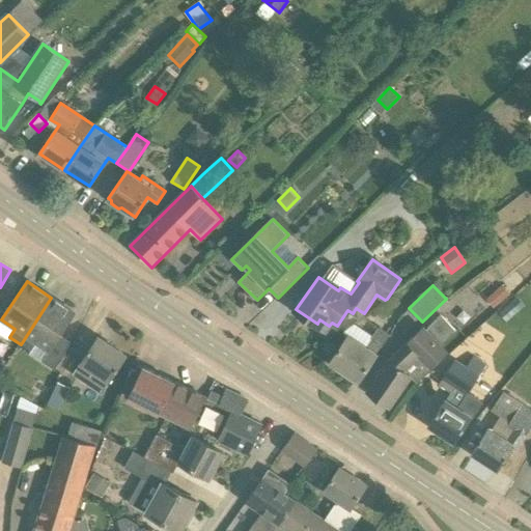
[(510,294),(503,285),(486,300),(494,308),(510,294)]
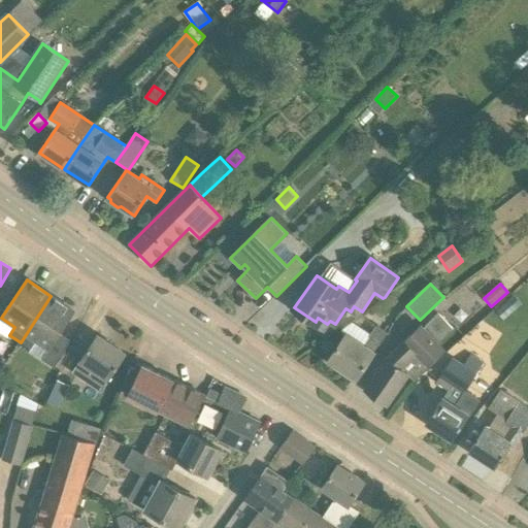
[(51,296),(21,342),(31,350),(37,341),(50,350),(42,360),(55,368),(63,357),(70,340),(61,334),(75,312),(51,296)]
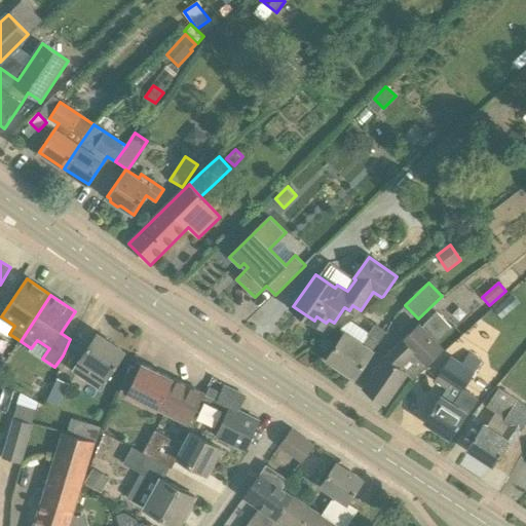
[(418,325),(386,357),(364,388),(386,404),(408,373),(413,376),(421,369),(422,370),(443,349),(437,342),(451,329),(437,312),(421,327),(418,325)]
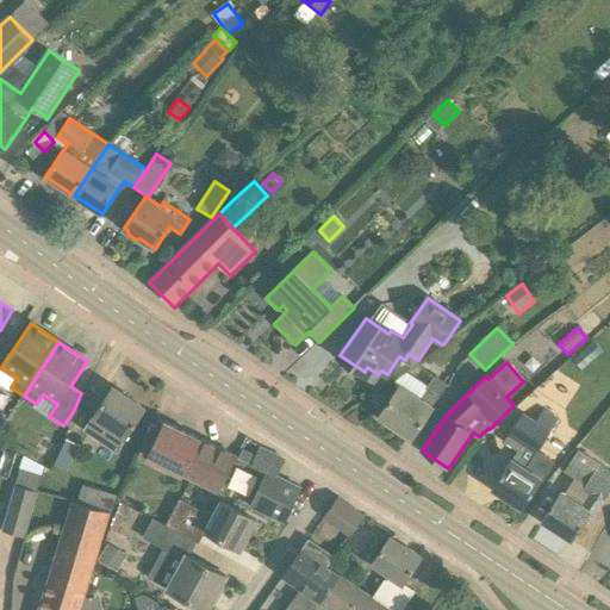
[(412,439),(433,408),(439,397),(440,398),(448,385),(435,377),(429,386),(408,373),(394,383),(400,386),(380,417),(412,439)]
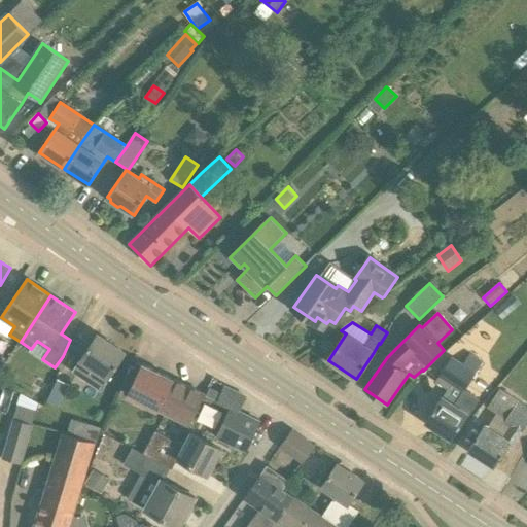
[(85,381),(94,369),(109,379),(127,354),(97,335),(80,359),(84,362),(76,375),(85,381)]
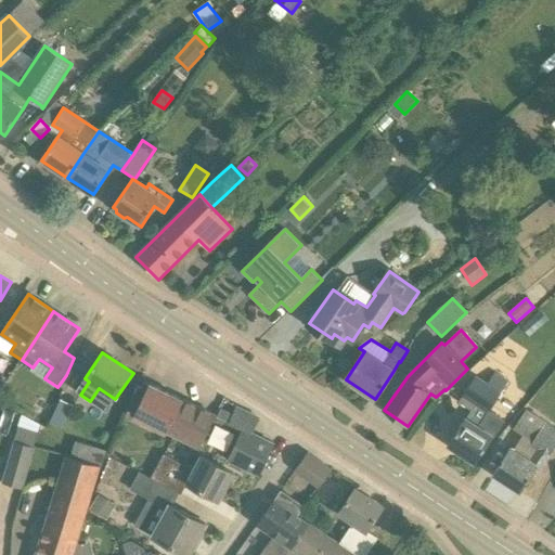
[(503,421),(489,412),(508,383),(494,374),(489,383),(477,375),(464,395),(460,402),(468,408),(473,400),(476,403),(449,446),(475,463),(493,436),(503,421)]
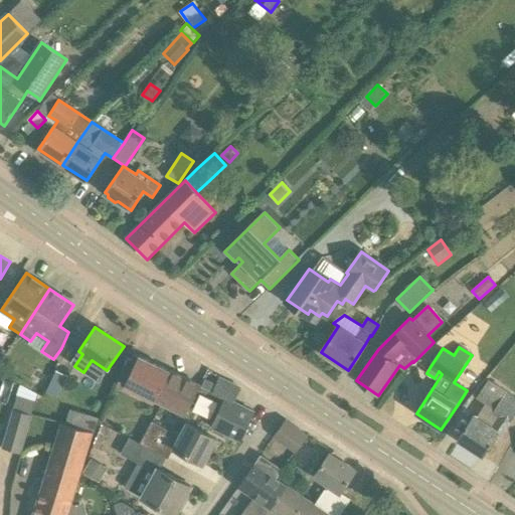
[(128,377),(124,385),(184,415),(199,385),(139,356),(139,357),(135,355),(132,360),(127,358),(120,373),(128,377)]
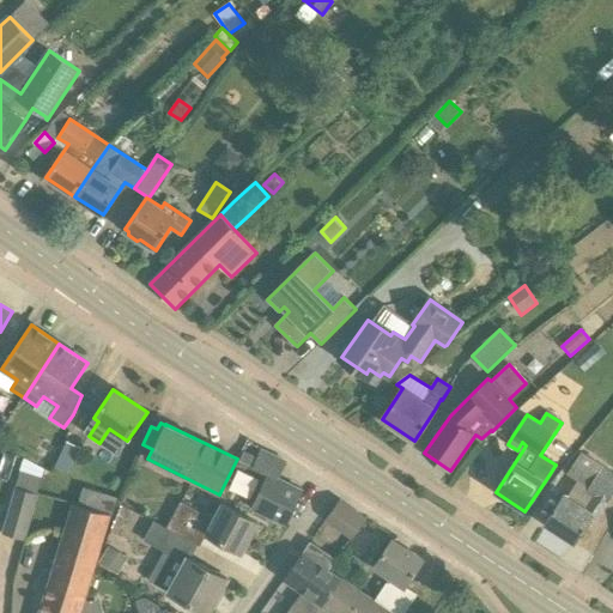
[(82,448),(67,442),(53,473),(64,478),(67,471),(71,472),(82,448)]
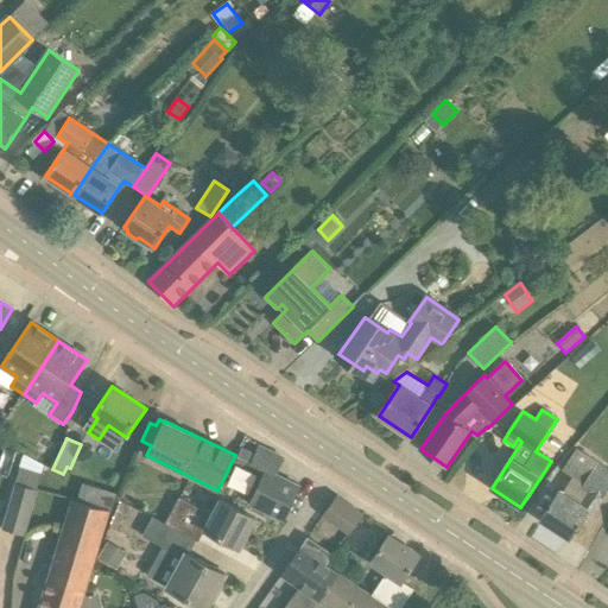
[(284,458),(260,447),(252,463),(267,470),(251,505),(285,521),(301,487),(277,475),(284,458)]
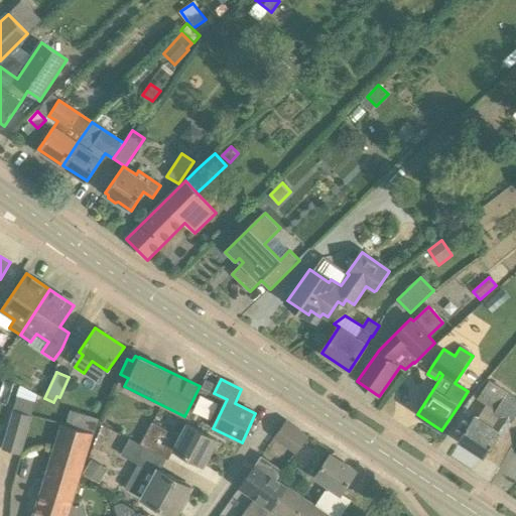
[(206,380),(202,388),(214,393),(218,385),(206,380)]
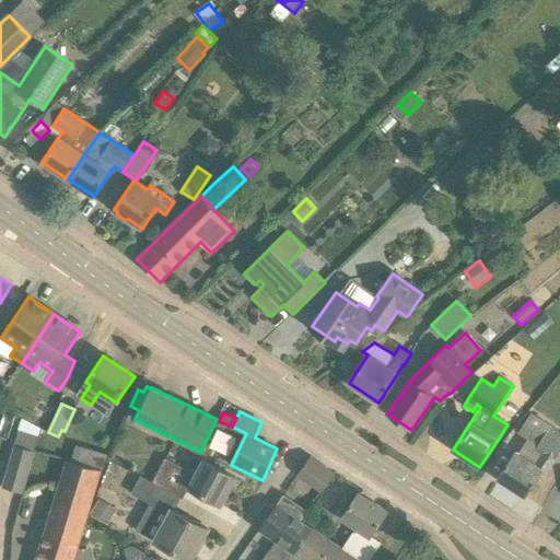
[(518,433),(538,445),(528,461),(515,452),(498,479),(525,497),(539,475),(544,478),(559,452),(559,433),(550,428),(551,427),(532,413),(518,433)]
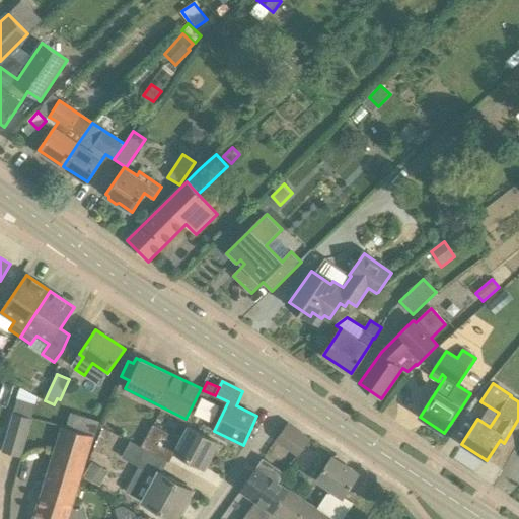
[(32,419),(39,398),(20,388),(13,413),(32,419)]
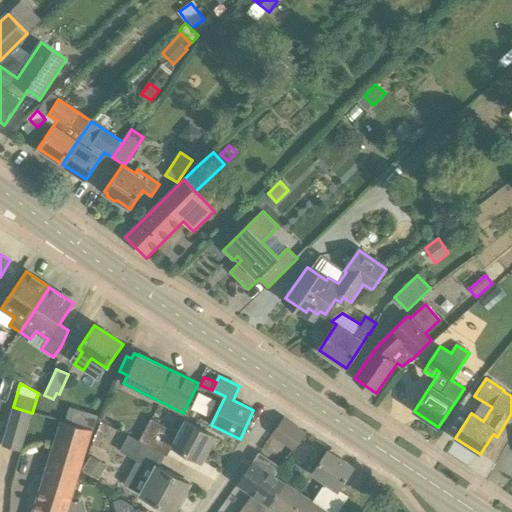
[(21,451),(32,413),(13,407),(2,446),(21,451)]
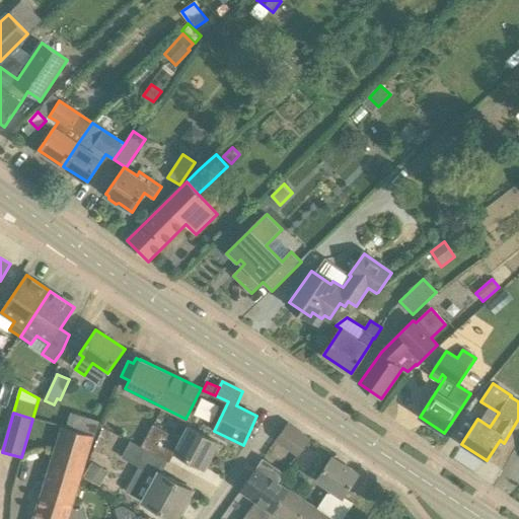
[(288,424),(277,440),(298,455),(309,439),(288,424)]
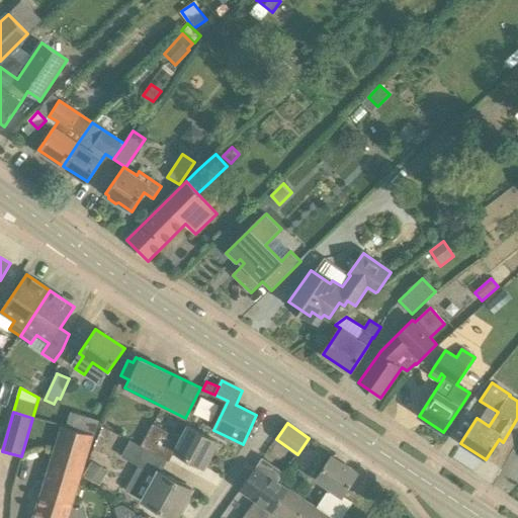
[(142,446),(168,460),(170,461),(170,460),(164,457),(169,448),(204,467),(219,442),(188,426),(181,439),(154,424),(142,446)]
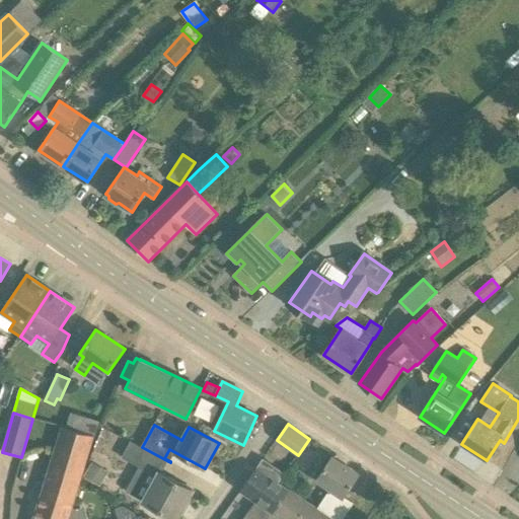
[(67,518),(92,436),(63,427),(34,518),(67,518)]
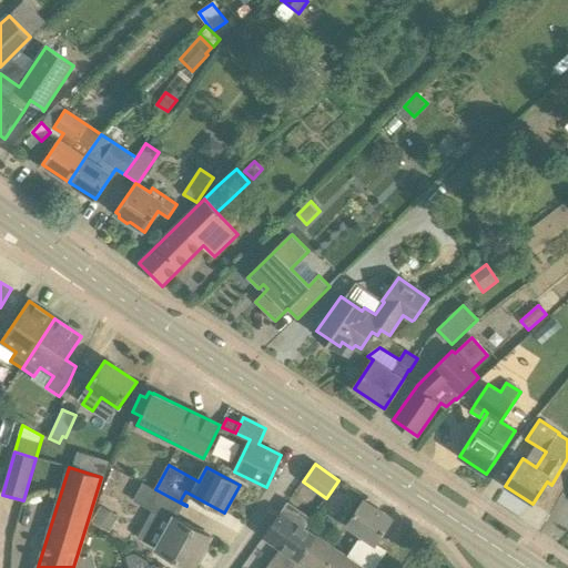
[(184,505),(155,489),(143,483),(134,499),(153,509),(139,537),(194,567),(212,537),(174,516),(172,520),(168,517),(176,501),(183,506),(184,505)]
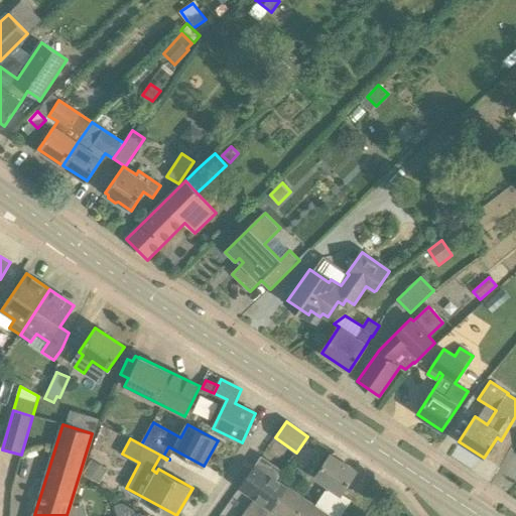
[(315,505),(329,513),(332,515),(341,515),(352,500),(342,494),(357,471),(331,454),(315,478),(329,486),(315,505)]
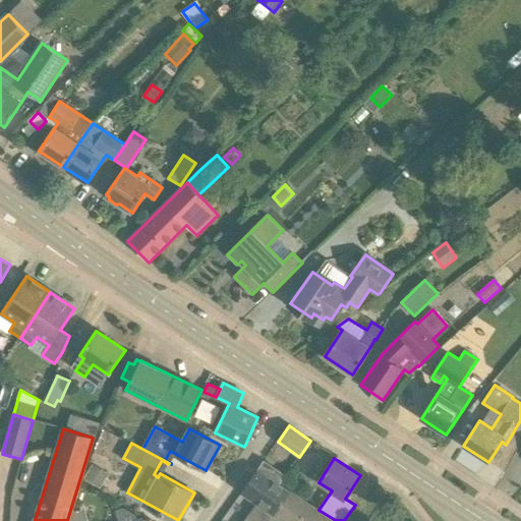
[(264,461),(242,493),(257,503),(273,514),(289,490),(280,484),(286,476),(264,461)]
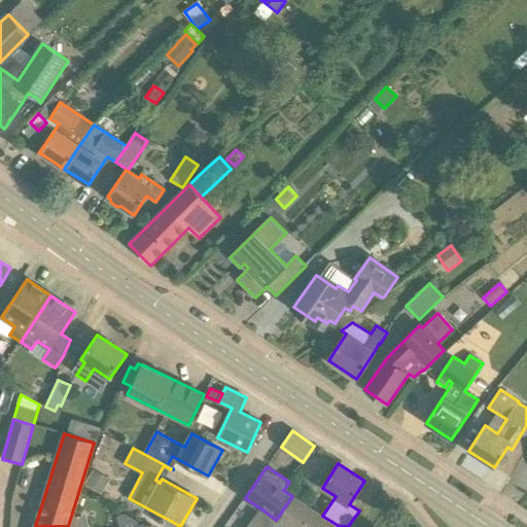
[(102,494),(111,480),(94,469),(85,484),(102,494)]
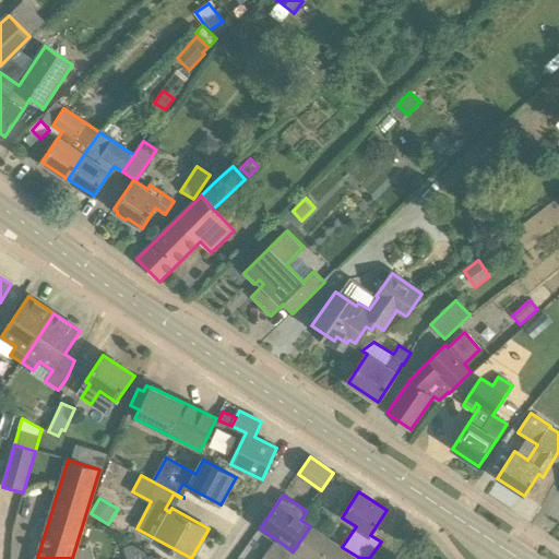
[(356,558),(310,526),(293,551),(302,558),(356,558)]
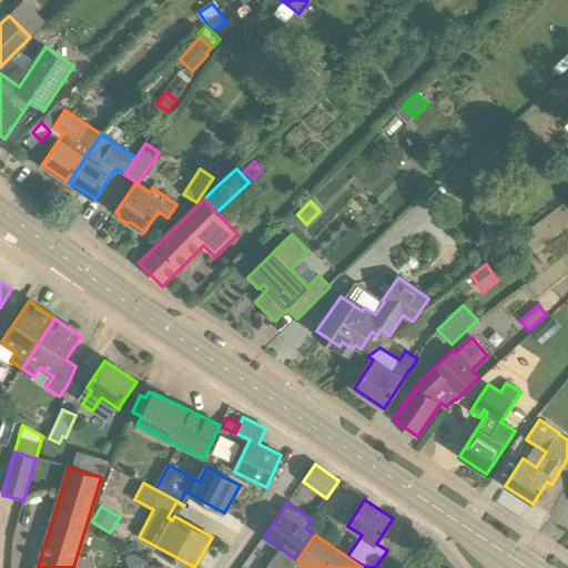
[(281,548),(266,567),(291,567),(297,560),(281,548)]
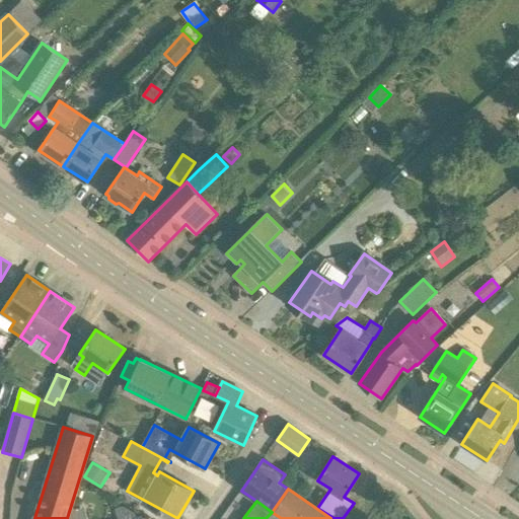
[(69,518),(87,518),(85,508),(72,509),(69,518)]
